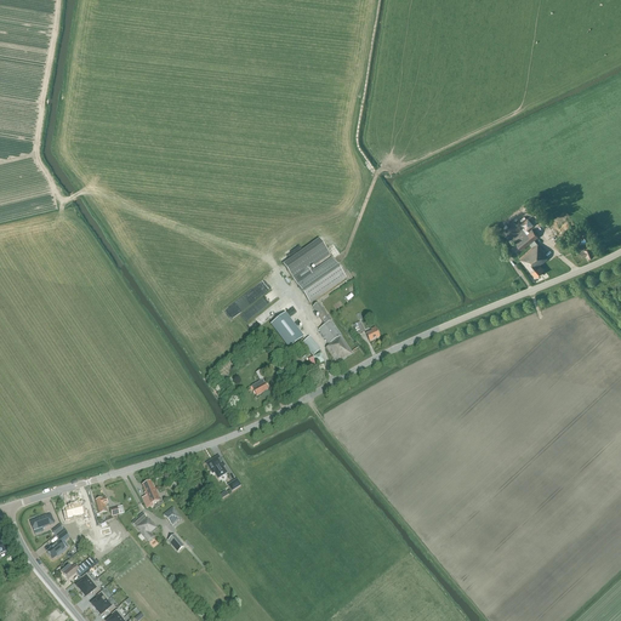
[(516,224),(506,232),(514,241),(522,250),(529,244),(531,248),(519,258),(536,277),(543,271),(540,266),(547,260),(543,255),(546,254),(534,240),(537,238),(531,229),(527,234),(523,228),(520,231),(516,224)]
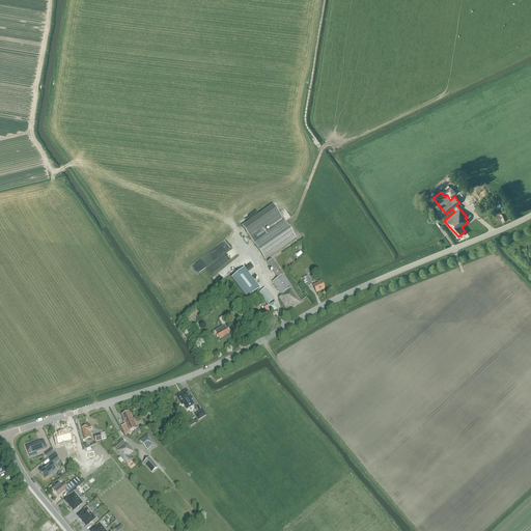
[(431,197),(429,199),(437,208),(440,206),(432,198),(431,197)]
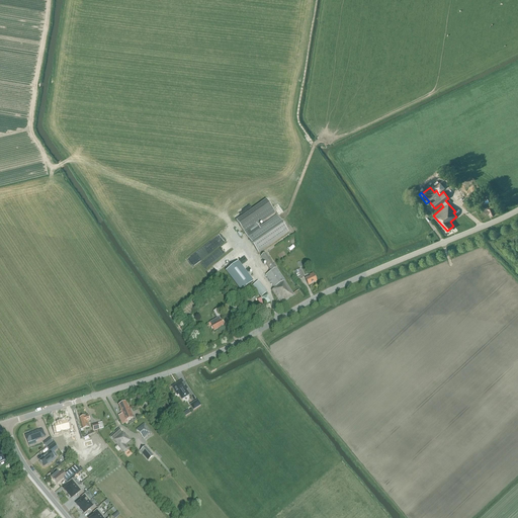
[(245,234),(275,212),(266,199),(236,221),(245,234)]
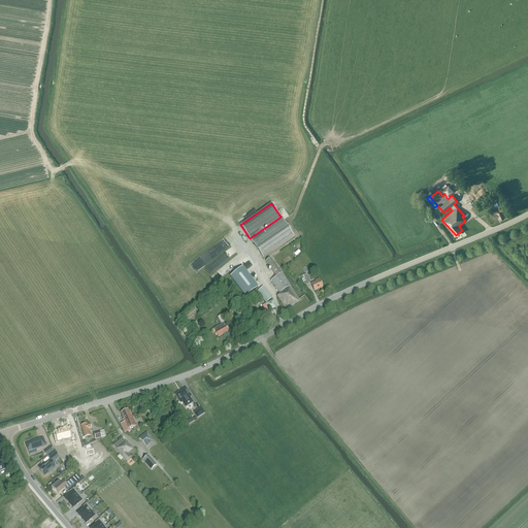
[(496,212),(493,213),(495,219),(498,218),(499,220),(504,218),(501,210),(496,212)]
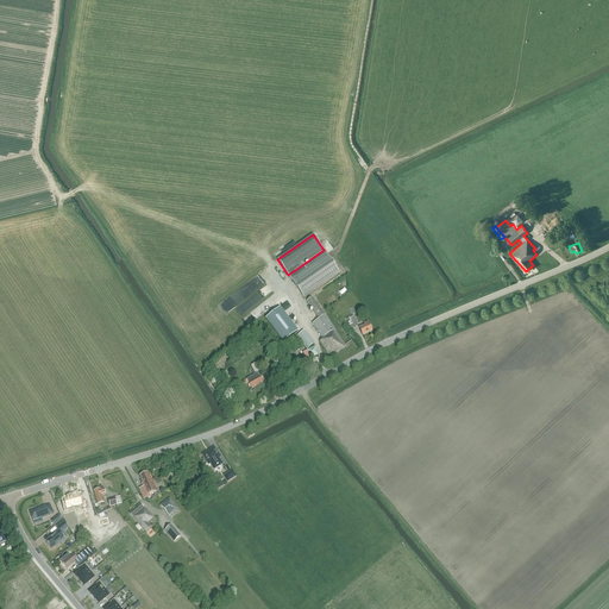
[(303,265),(288,275),(289,277),(293,282),(305,297),(339,272),(328,257),(325,253),(305,268),(305,267),(303,265)]
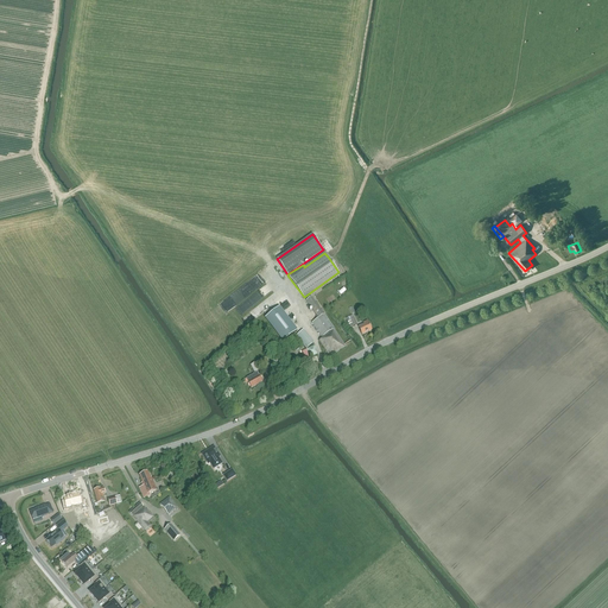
[(270,303),(276,296),(272,292),(266,299),(270,303)]
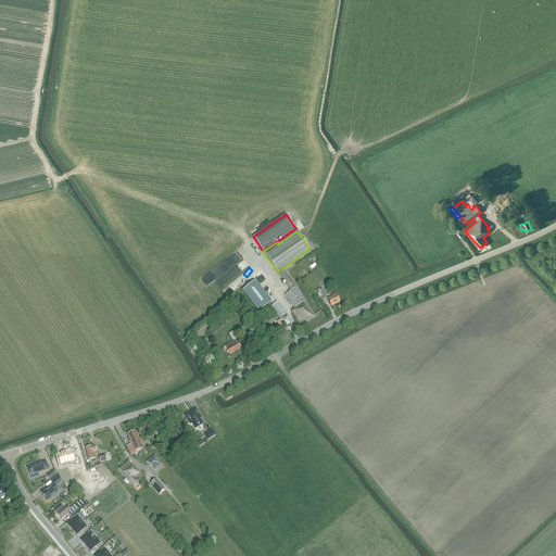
[(201,276),(205,282),(214,276),(210,270),(201,276)]
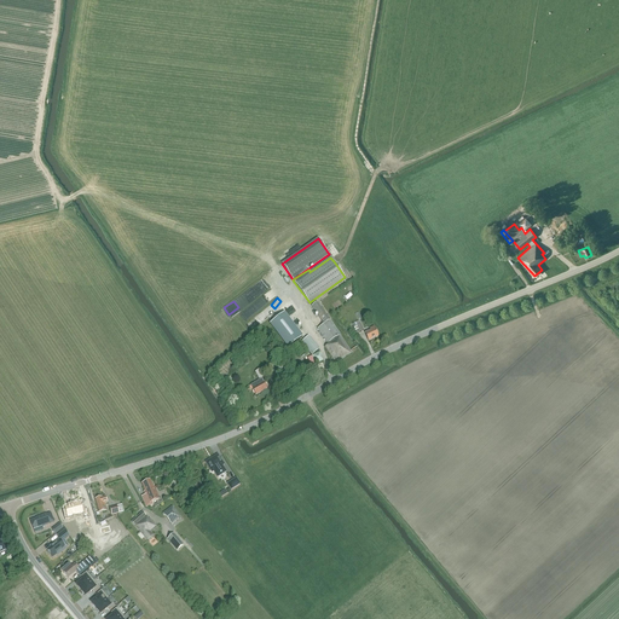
[(253,311),(252,308),(253,308),(250,304),(242,311),(244,314),(248,311),(250,313),(253,311)]
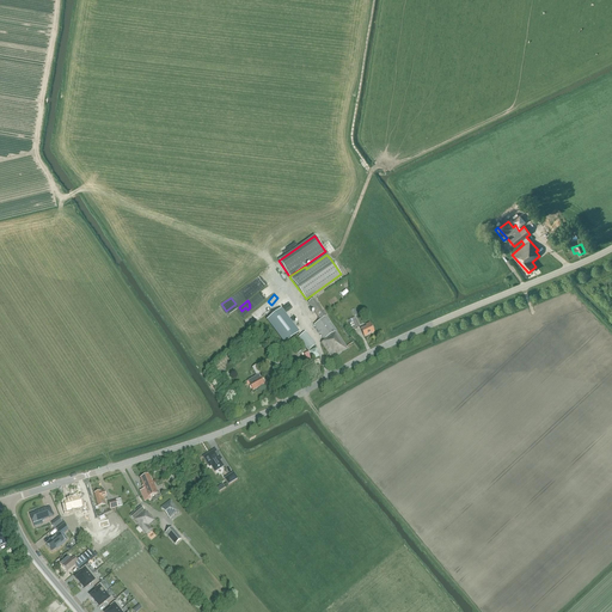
[(337,334),(313,300),(307,304),(320,322),(314,325),(324,342),(322,344),(331,360),(348,350),(337,334)]
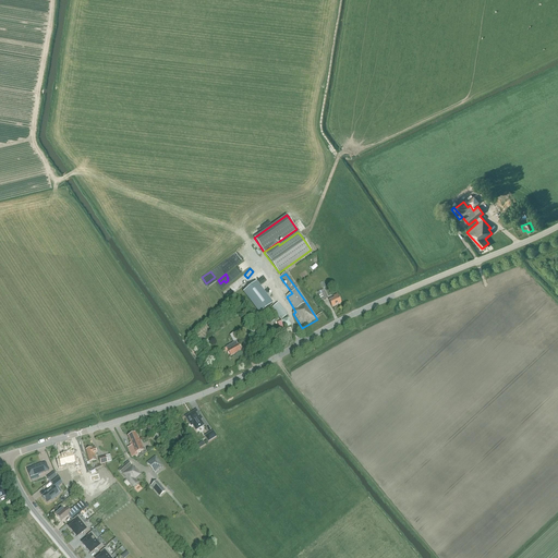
[(256,282),(242,293),(258,315),(273,304),(256,282)]
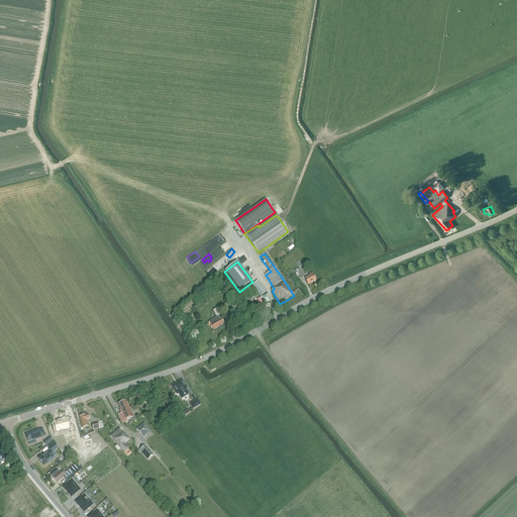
[(295,271),(298,279),(303,277),(301,271),(300,269),(295,271)]
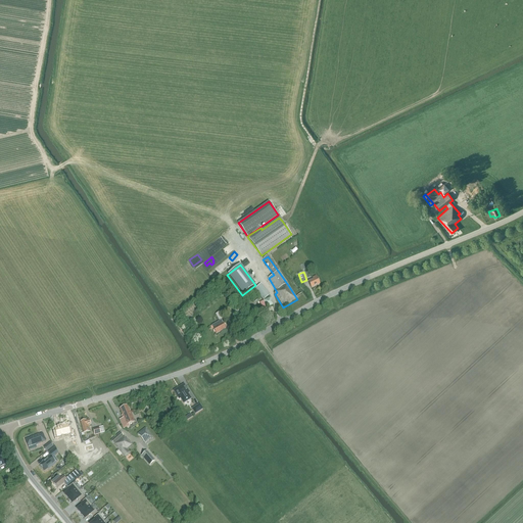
[(311,289),(319,285),(316,277),(312,278),(313,280),(308,282),(311,289)]
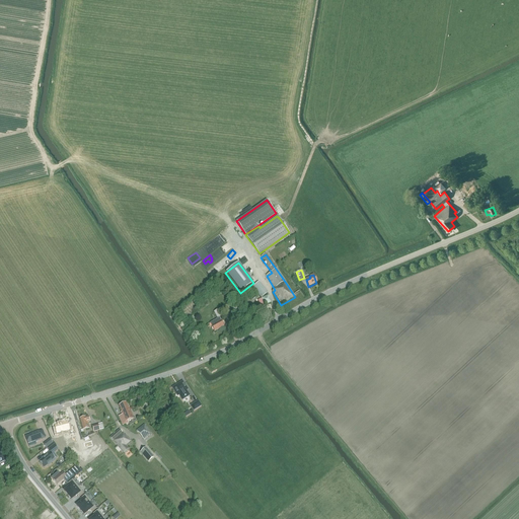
[(260,296),(262,298),(268,293),(257,282),(252,287),(258,295),(254,298),(255,299),(260,296)]
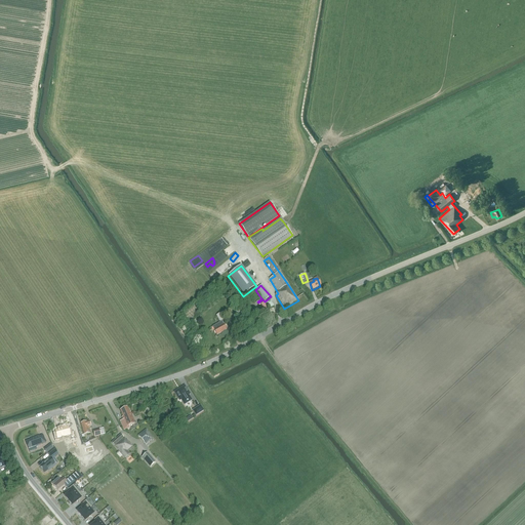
[(275,306),(272,298),(265,301),(268,309),(275,306)]
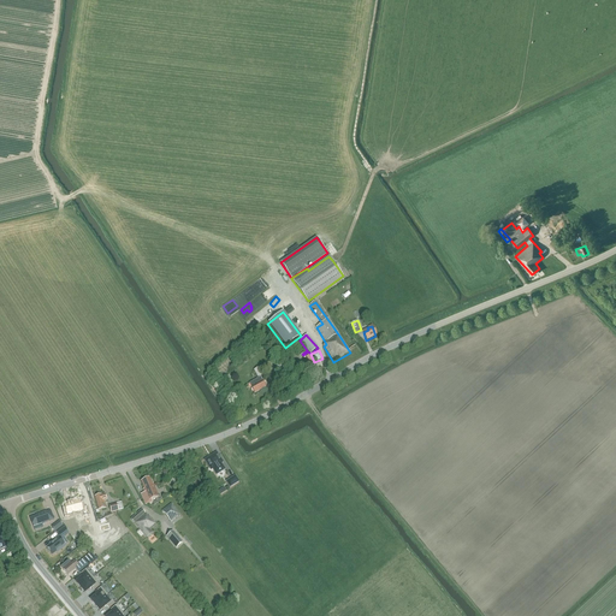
[(254,369),(258,378),(264,374),(262,371),(268,368),(266,363),(260,367),(254,369)]
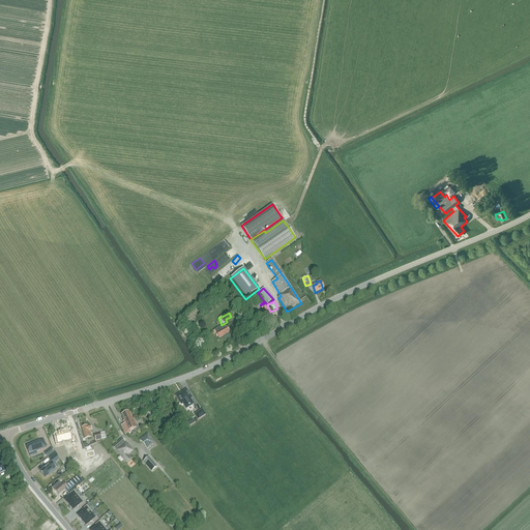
[(226,327),(224,325),(214,330),(218,339),(229,333),(226,327)]
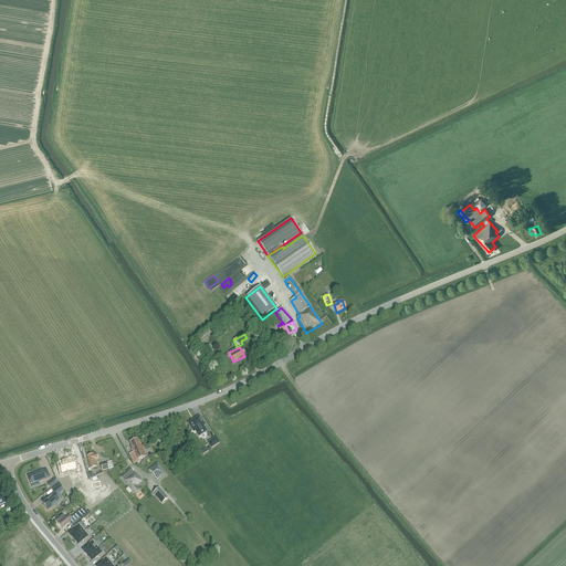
[(199,417),(189,423),(194,431),(196,431),(199,437),(207,431),(202,426),(205,425),(199,417)]
